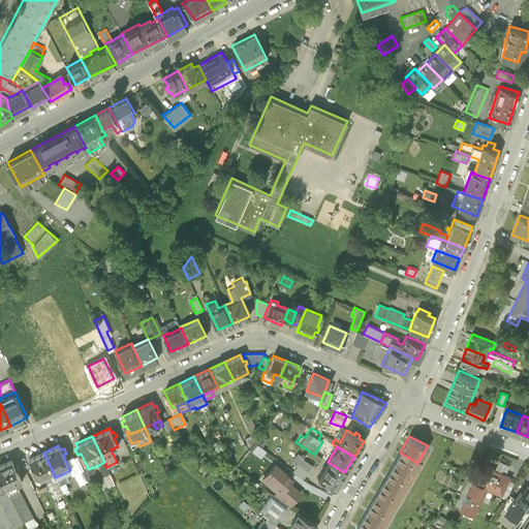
[(41,474),(52,470),(43,453),(29,459),(31,463),(29,464),(31,470),(34,469),(38,476),(41,474)]
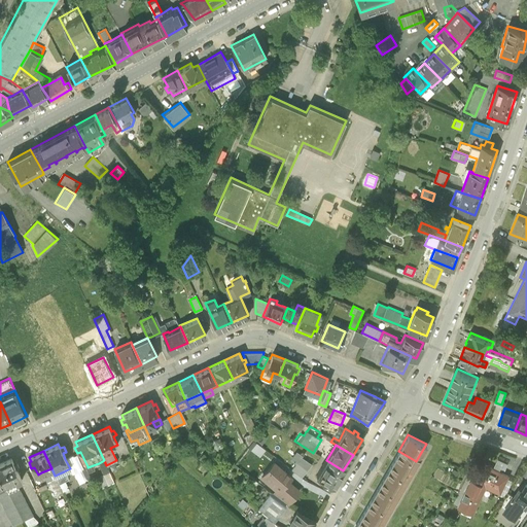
[(291,469),(301,478),(312,465),(301,458),(303,456),(295,451),(289,459),(295,464),(291,469)]
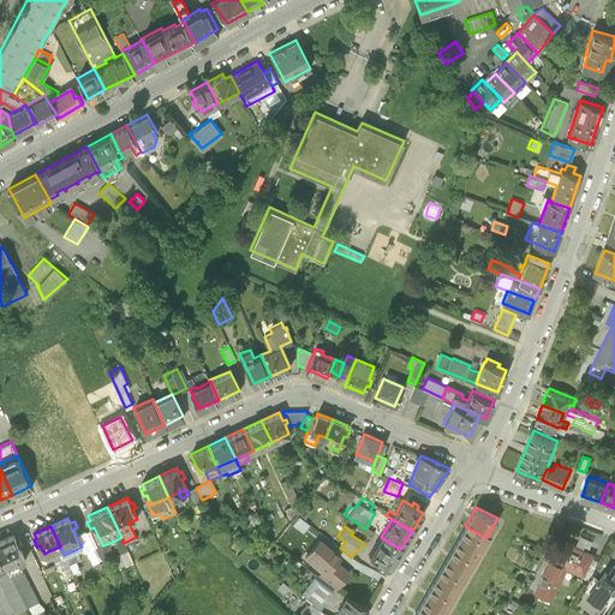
[(465,526),(454,545),(475,557),(485,538),(465,526)]
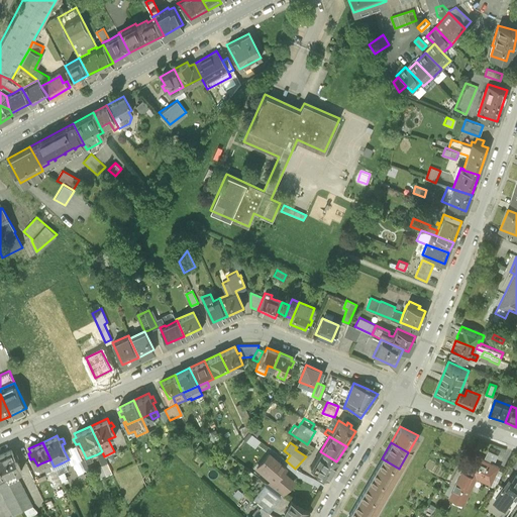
[(76,444),(72,446),(84,473),(89,470),(84,458),(86,457),(79,443),(76,444)]
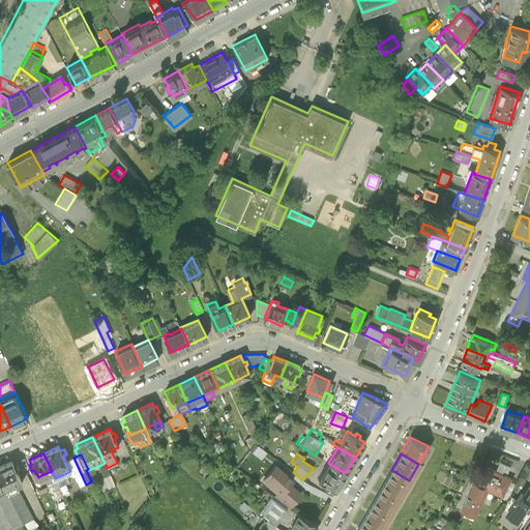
[(74,458),(65,462),(70,471),(72,476),(75,476),(80,488),(86,484),(74,458)]
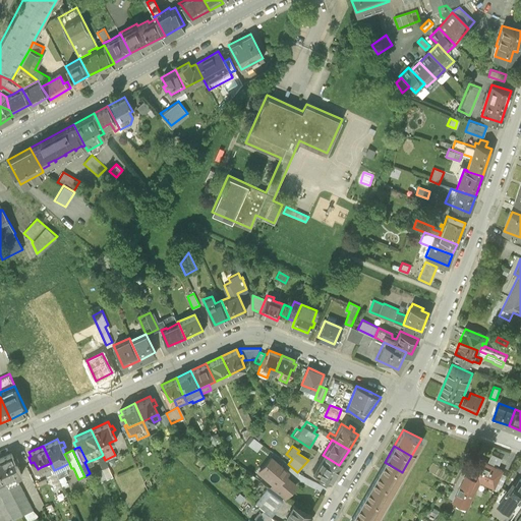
[(11,453),(0,458),(0,471),(6,482),(15,478),(21,475),(15,463),(18,462),(16,457),(13,458),(11,453)]
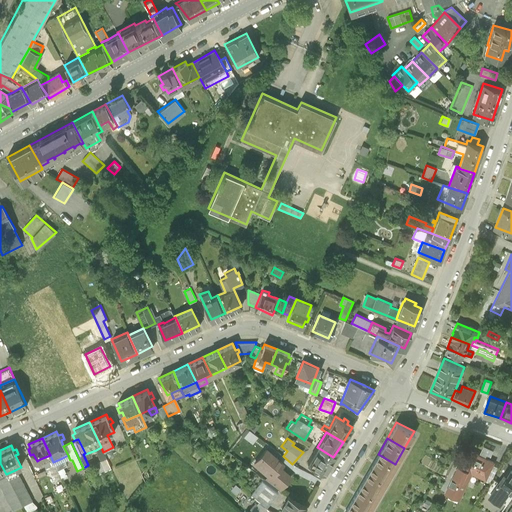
[(485,445),(480,455),(485,458),(487,454),(491,456),(494,450),(485,445)]
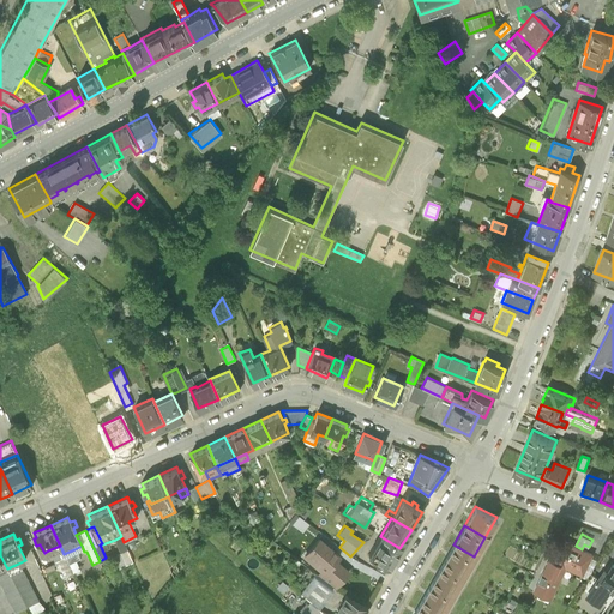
[(133,561),(124,542),(121,536),(115,540),(121,552),(114,555),(121,567),(133,561)]
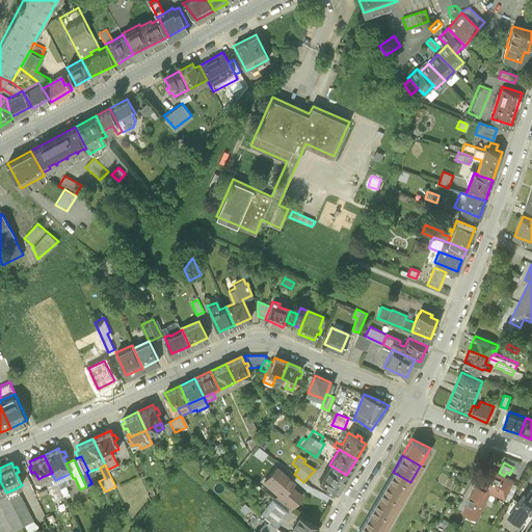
[(337,490),(346,475),(329,464),(320,480),(327,484),(325,487),(330,489),(331,487),(337,490)]
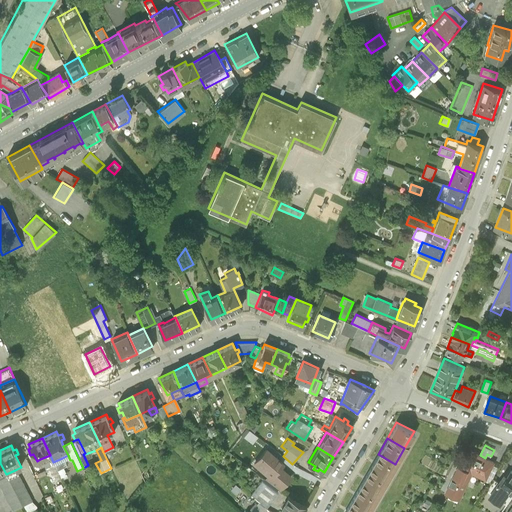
[(485,458),(480,455),(467,449),(460,465),(459,465),(468,469),(468,468),(480,474),(479,475),(486,478),(494,462),(485,458)]
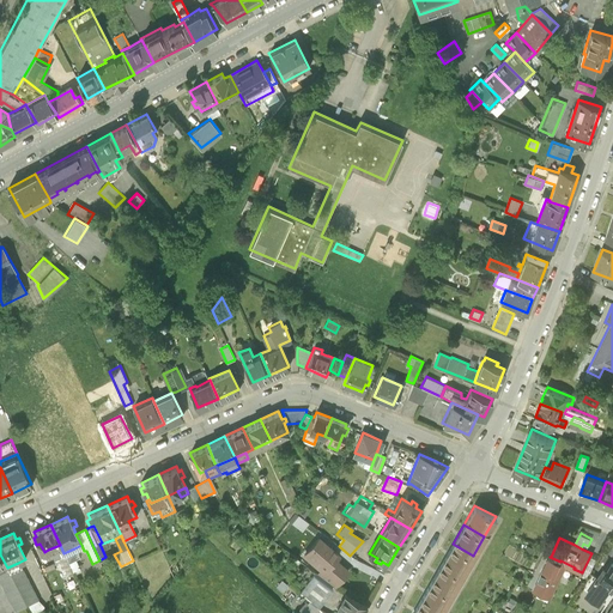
[(304,554),(313,562),(310,564),(309,566),(334,587),(347,572),(333,560),(338,556),(321,541),(316,548),(313,545),(304,554)]
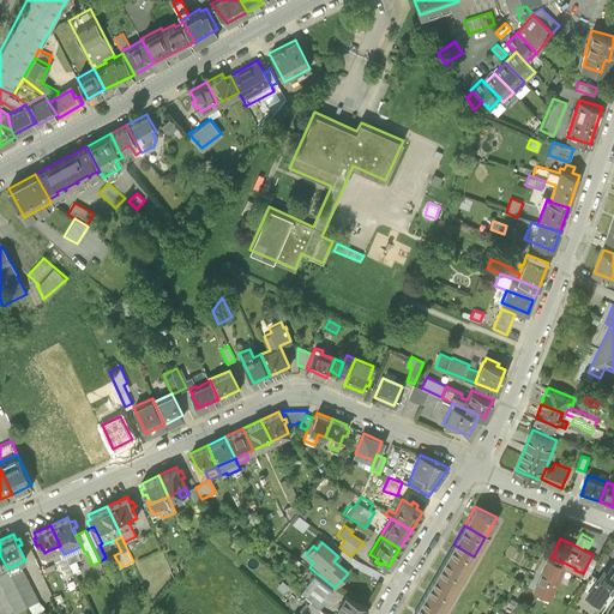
[(453,545),(443,564),(463,576),(474,557),(453,545)]
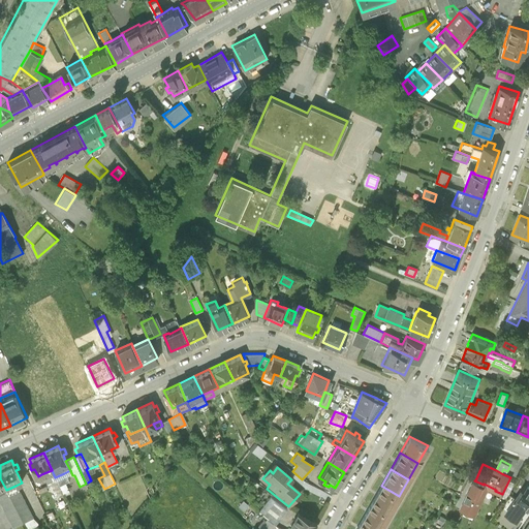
[(64,497),(59,487),(55,477),(52,470),(41,474),(54,501),(64,497)]
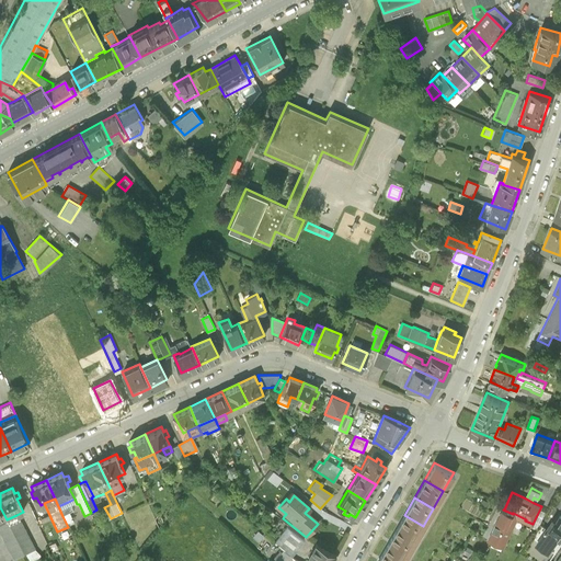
[(68,502),(58,506),(63,516),(72,512),(68,502)]
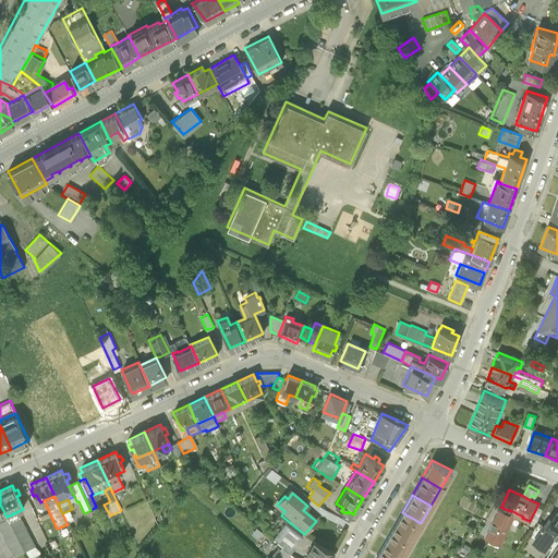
[(268,508),(280,517),(281,516),(282,513),(271,504),(268,508)]
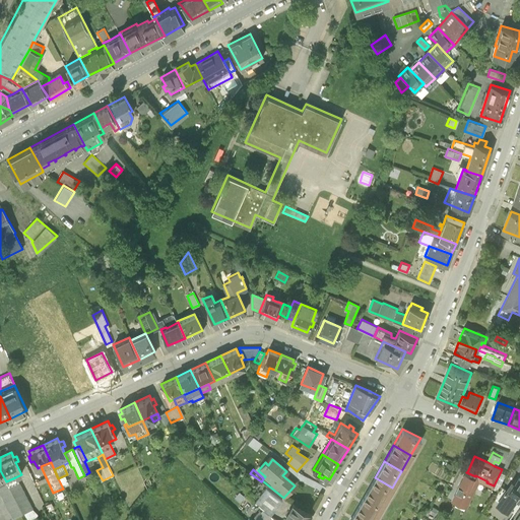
[(473,480),(475,476),(466,472),(467,472),(466,471),(461,482),(461,483),(454,498),(467,505),(476,485),(476,483),(473,482),(473,480)]
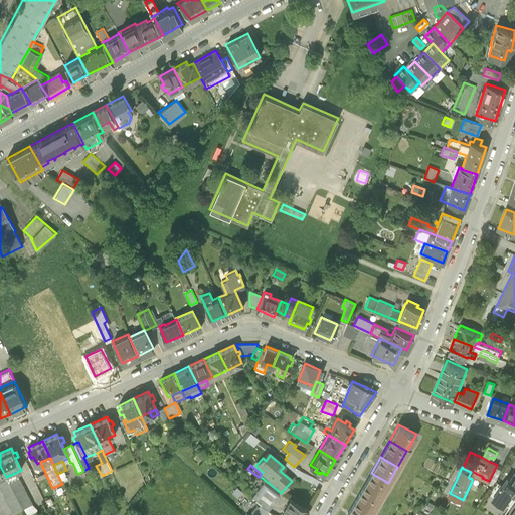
[(15,473),(6,477),(23,511),(24,514),(32,514),(38,512),(33,506),(15,473)]
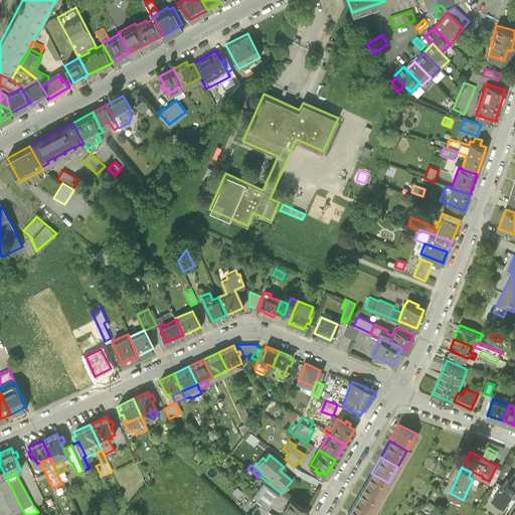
[(371,473),(362,489),(379,498),(388,483),(371,473)]
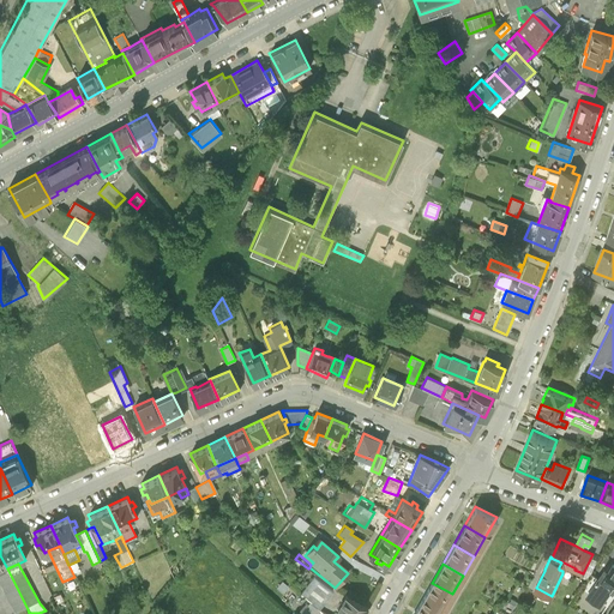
[(607,606),(613,596),(613,564),(608,571),(606,570),(599,578),(589,593),(607,606)]
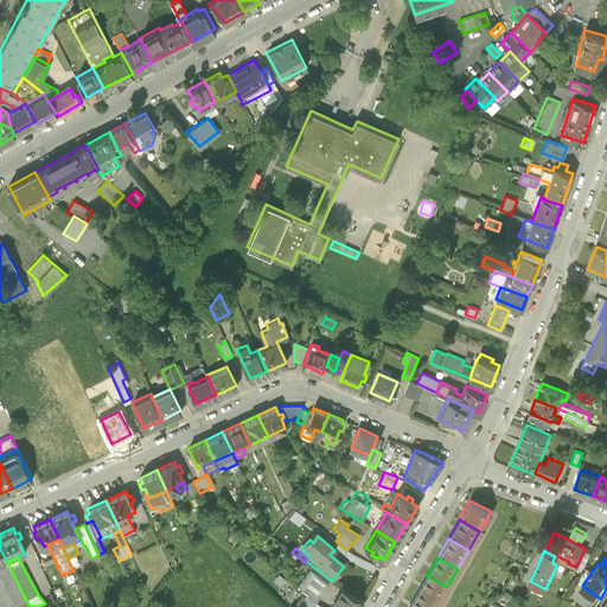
[(0,577),(14,606),(18,606),(27,602),(7,562),(0,564),(0,577)]
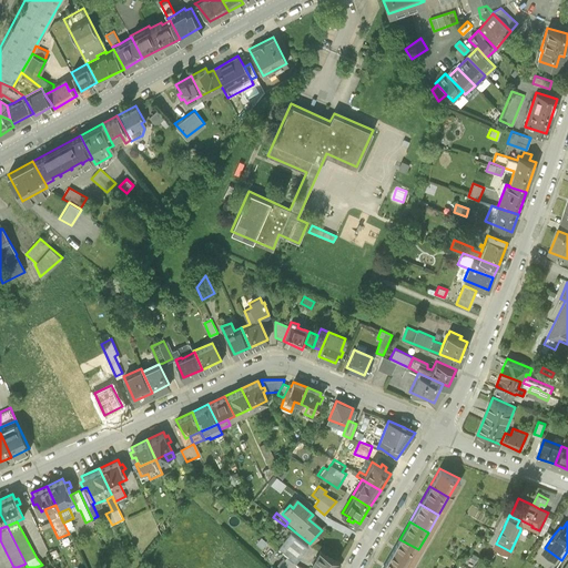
[(545,548),(554,535),(548,531),(539,544),(545,548)]
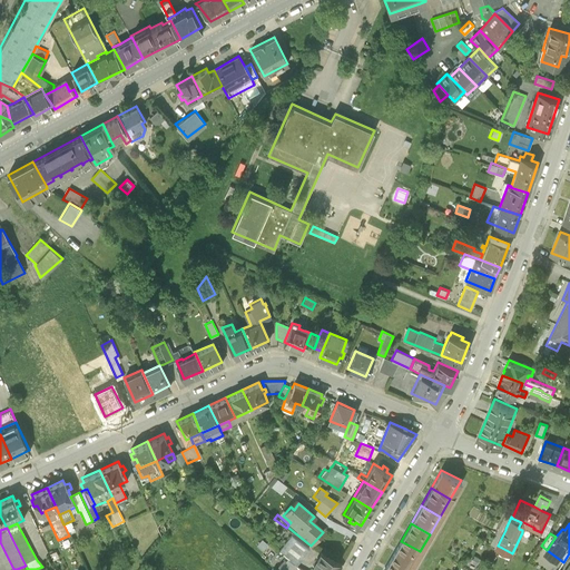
[(278,550),(288,558),(296,566),(308,549),(291,534),(278,550)]
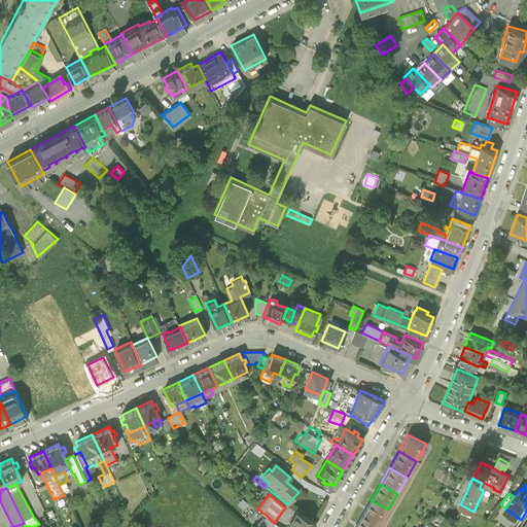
[(371,500),(361,517),(379,526),(388,510),(371,500)]
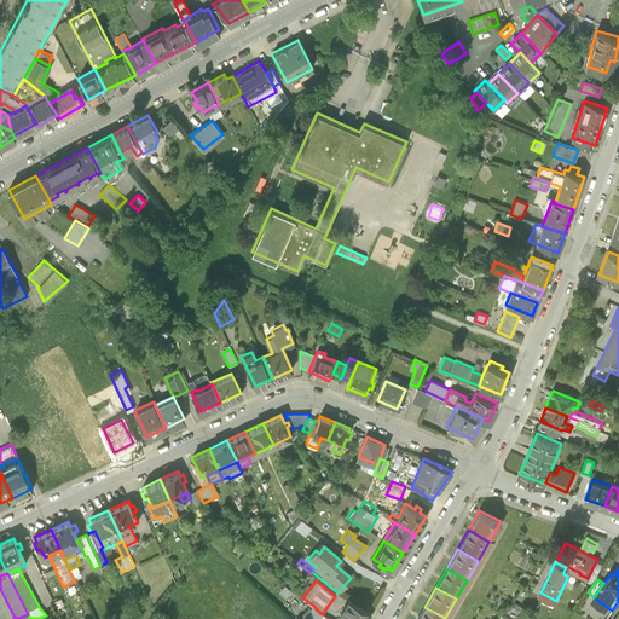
[(345,617),(343,618),(366,618),(371,612),(348,601),(341,614),(345,617)]
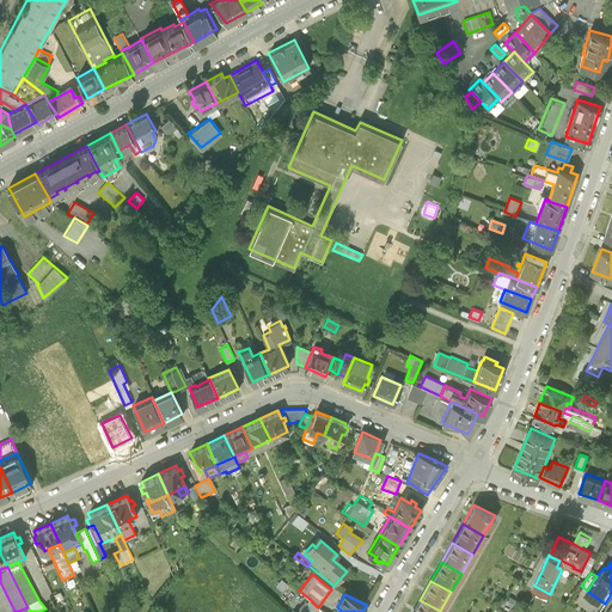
[(316,611),(319,609),(318,607),(310,599),(298,611),(316,611)]
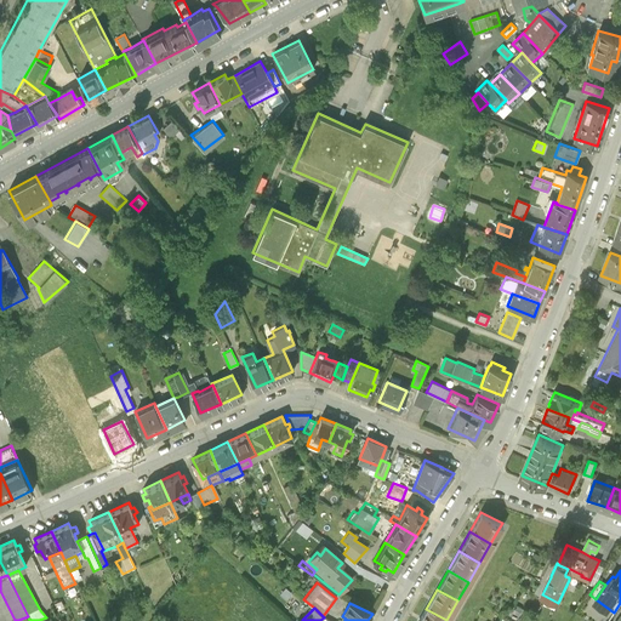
[(445,620),(446,620),(426,609),(417,620),(445,620)]
